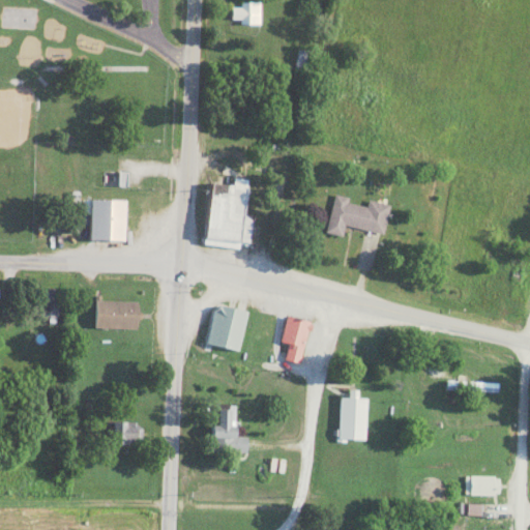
[(259,22),(259,4),(231,4),(231,22),(259,22)]
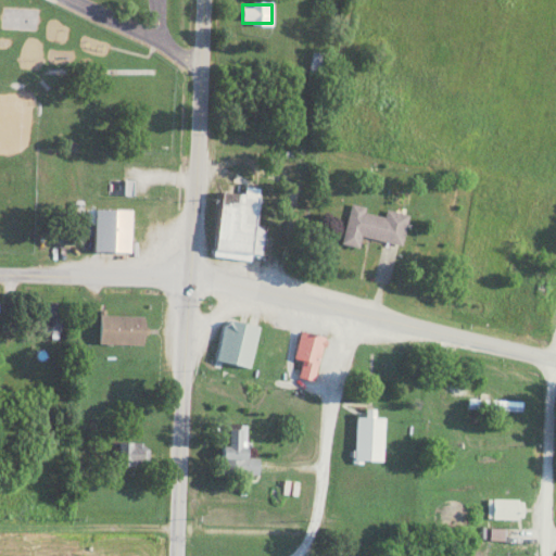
[(323,75),(325,52),(311,50),(308,74),(323,75)]
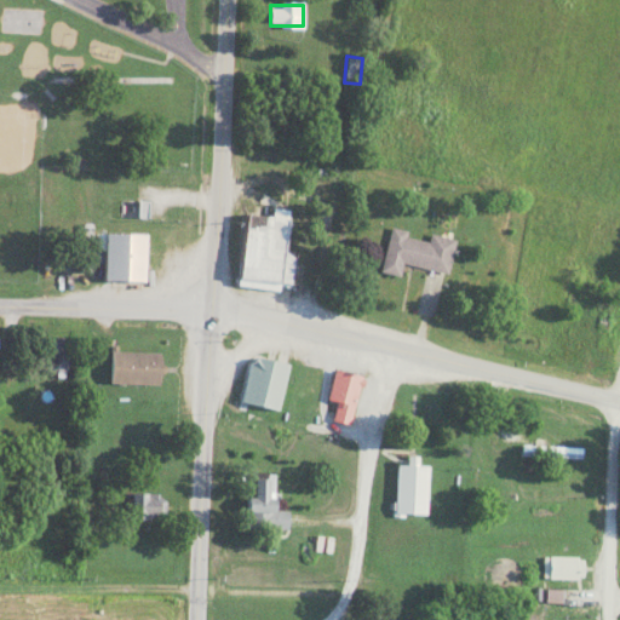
[(288,217),(246,214),(241,286),(292,290),(294,253),(286,253),(288,217)]
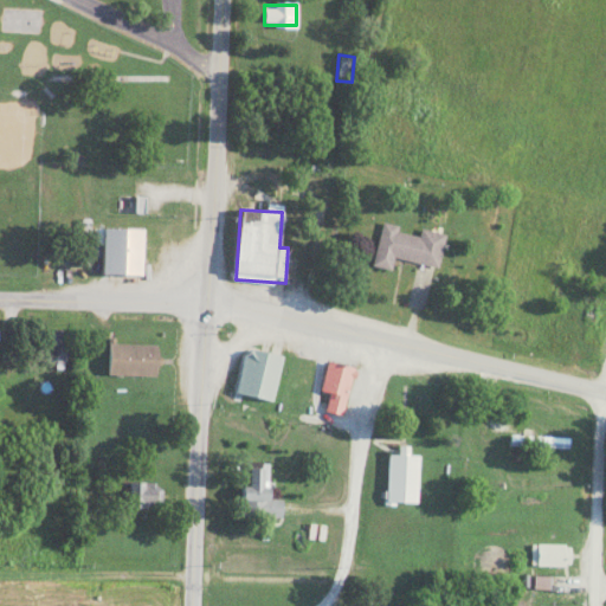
[(439,268),(445,233),(419,227),(418,236),(398,231),(399,225),(381,221),(373,266),(391,270),(393,258),(439,268)]
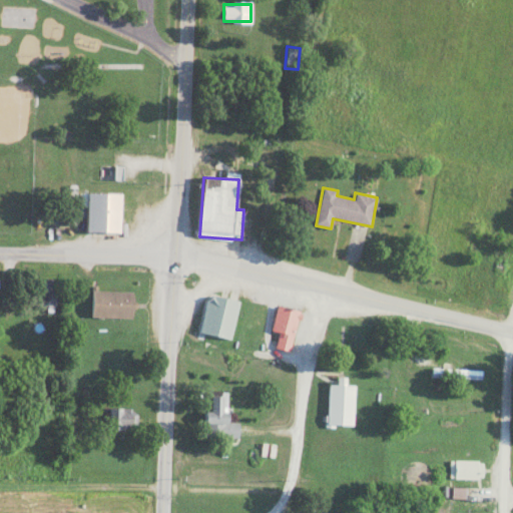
[(121,233),(121,193),(88,193),(88,233),(121,233)]
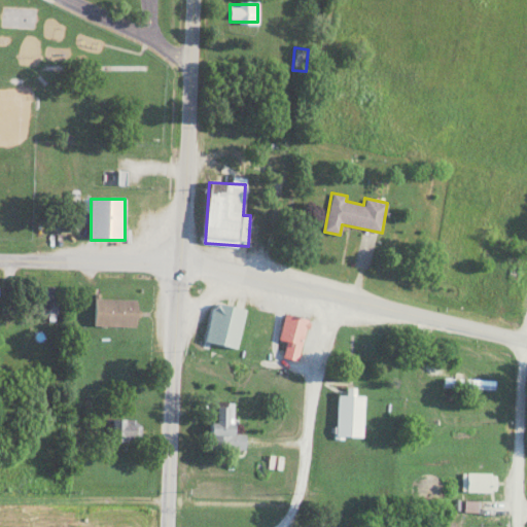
[(58,286),(35,286),(35,317),(58,317),(58,286)]
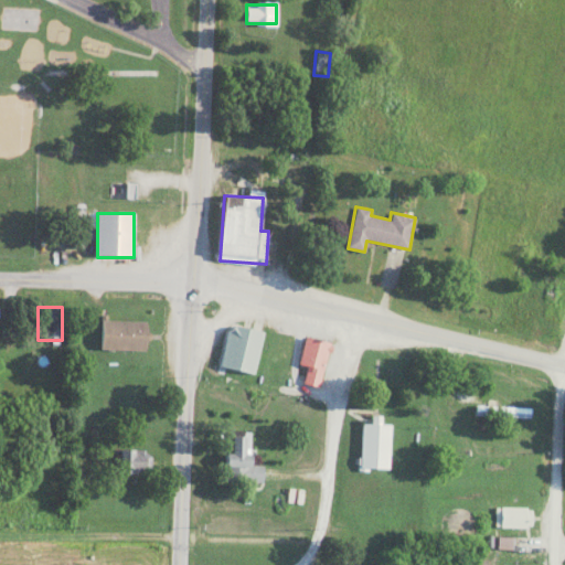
[(147,321),(100,321),(100,350),(147,350),(147,321)]
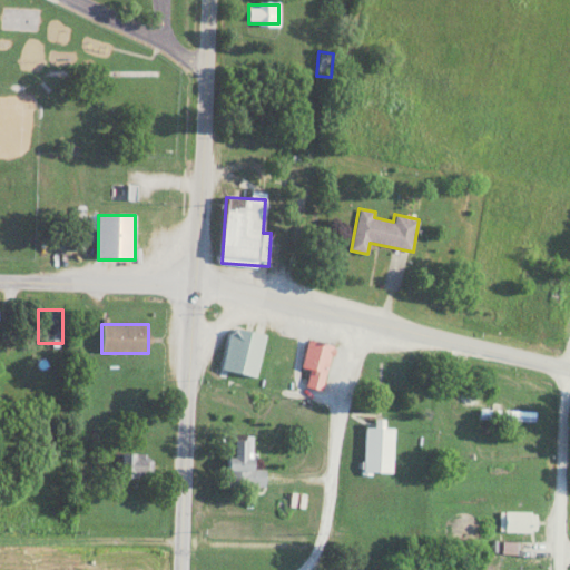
[(265,334),(231,327),(222,370),(257,376),(265,334)]
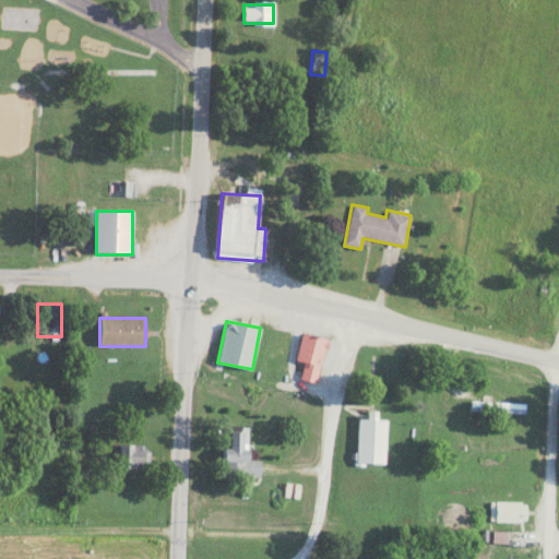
[(316,382),(326,339),(302,333),(295,361),(304,363),(300,379),(316,382)]
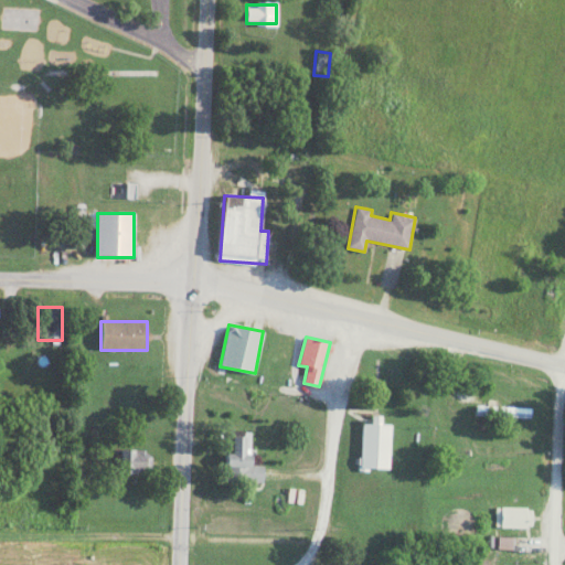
[(531,406),(476,406),(476,417),(531,417),(531,406)]
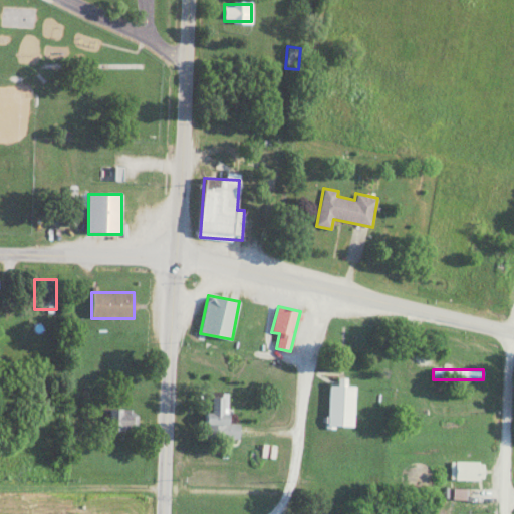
[(355,386),(328,386),(328,427),(355,427),(355,386)]
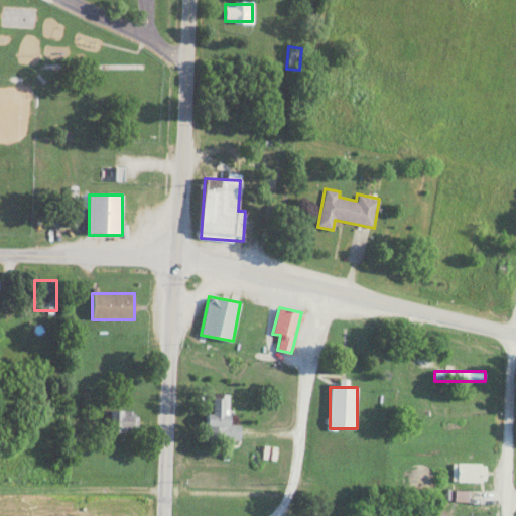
[(205,439),(240,440),(241,424),(228,424),(229,394),(206,393),(205,439)]
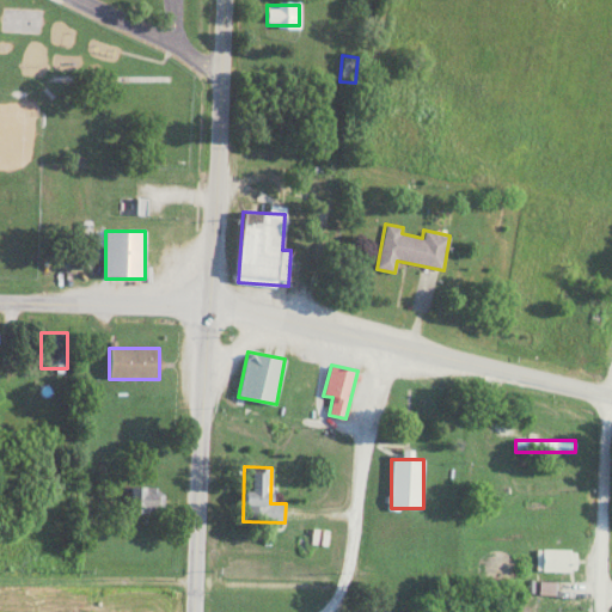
[(158,487),(130,487),(130,513),(158,513),(158,487)]
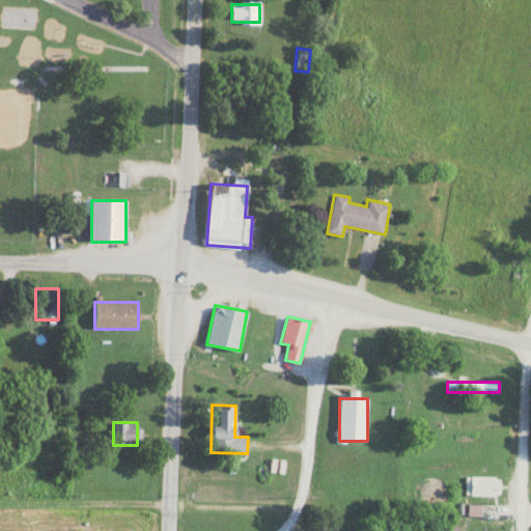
[(500,496),(500,476),(465,476),(465,496),(500,496)]
